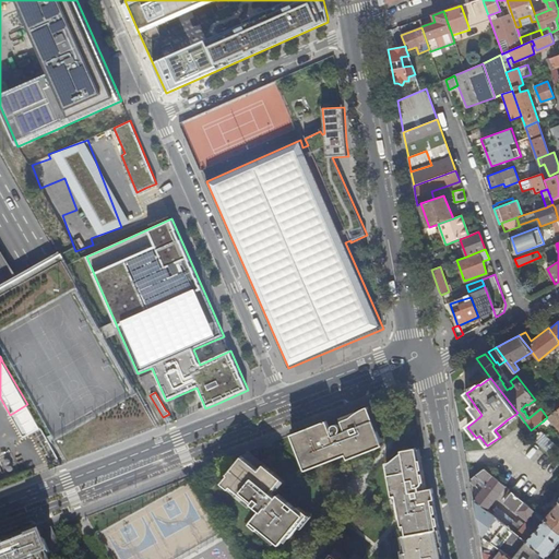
[(27,404),(10,415),(23,438),(40,427),(27,404)]
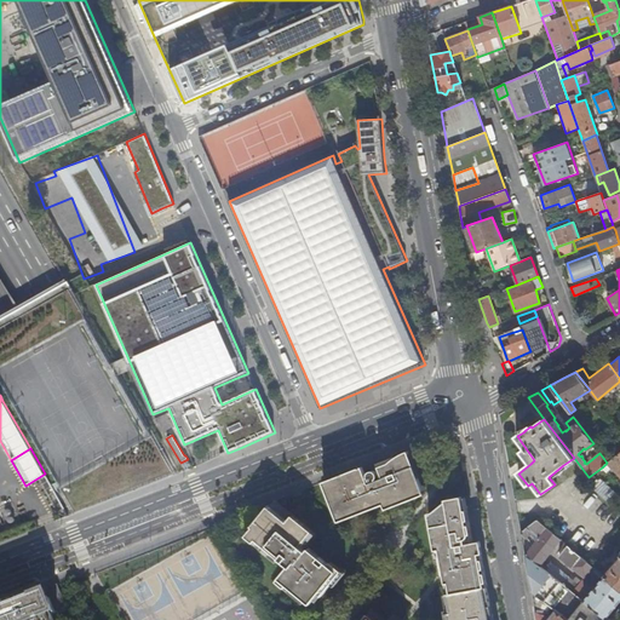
[(522,452),(530,464),(534,460),(526,448),(522,452)]
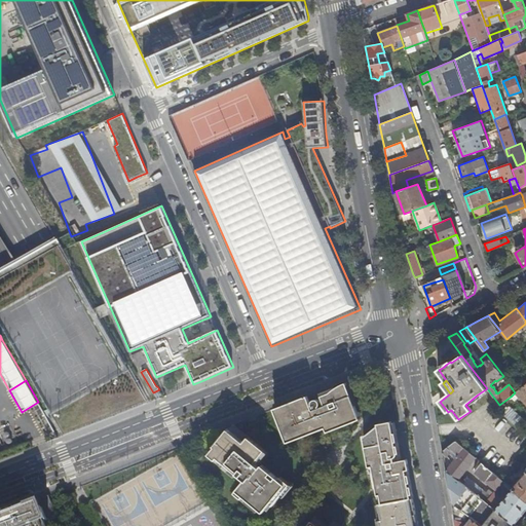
[(361,419),(346,381),(332,386),(280,406),(274,409),(287,442),(327,427),(329,431),(361,419)]
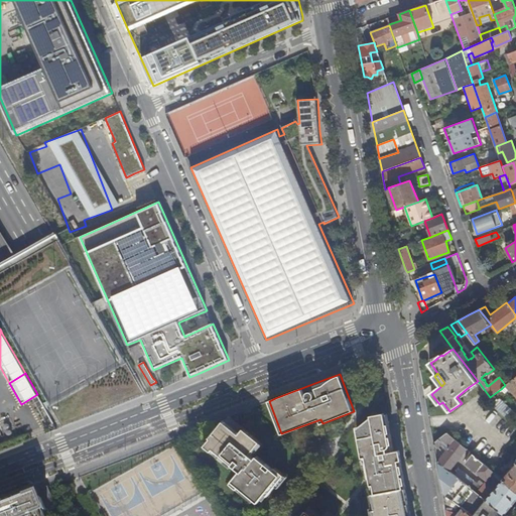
[(515,381),(513,379),(505,385),(501,389),(515,403),(515,381)]
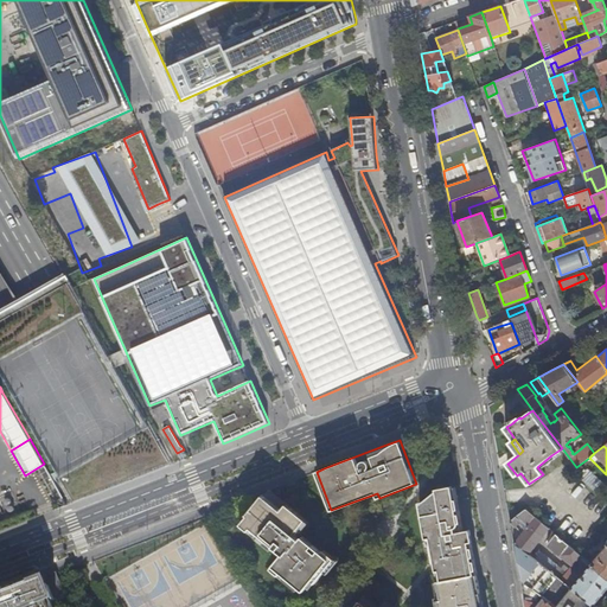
[(587,470),(577,478),(594,493),(602,484),(587,470)]
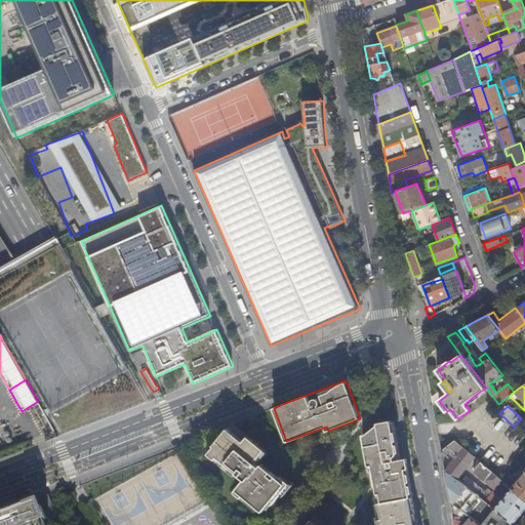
[(409,475),(405,457),(400,458),(395,430),(393,420),(377,423),(366,433),(362,433),(372,488),(376,487),(379,502),(412,495),(409,475)]
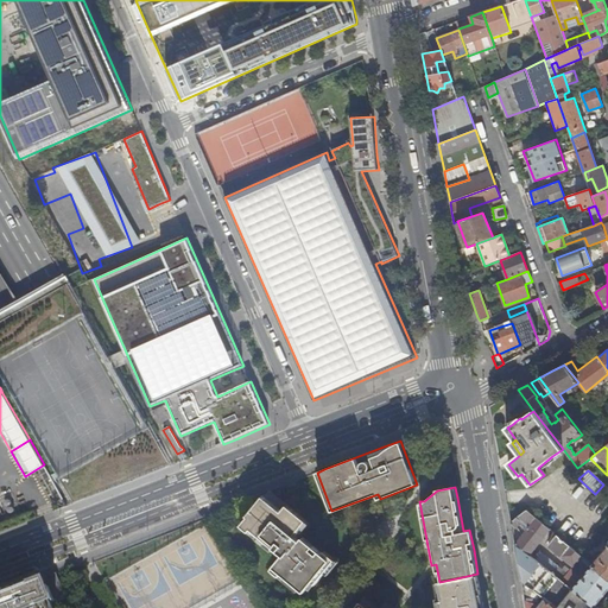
[(302,527),(266,495),(245,520),(279,551),(279,550),(284,553),(273,565),(304,590),(312,581),(315,584),(334,563),(304,537),(301,540),(295,534),(302,527)]
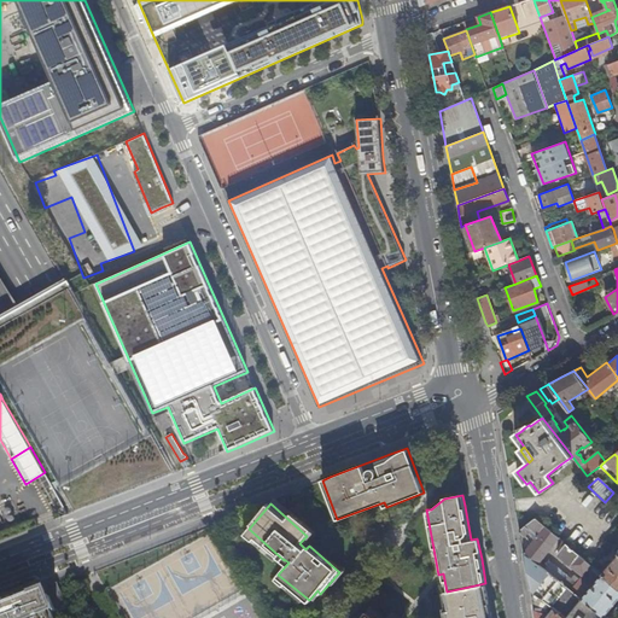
[(524,552),(537,564),(559,537),(535,518),(518,531),(525,536),(531,529),(536,534),(534,535),(536,537),(524,552)]
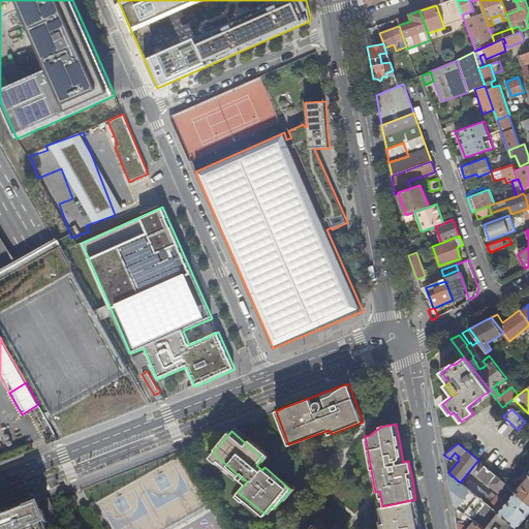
[(499,493),(506,484),(485,465),(476,474),(499,493)]
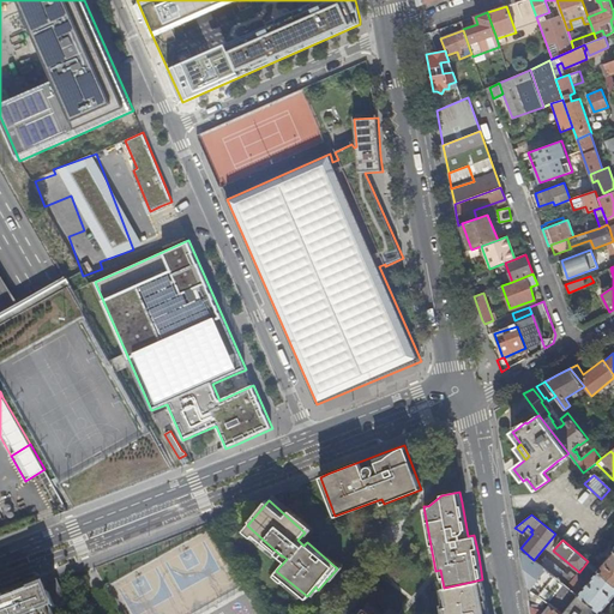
[(518,547),(525,587),(539,596),(554,576),(540,565),(534,560),(521,548),(518,547)]
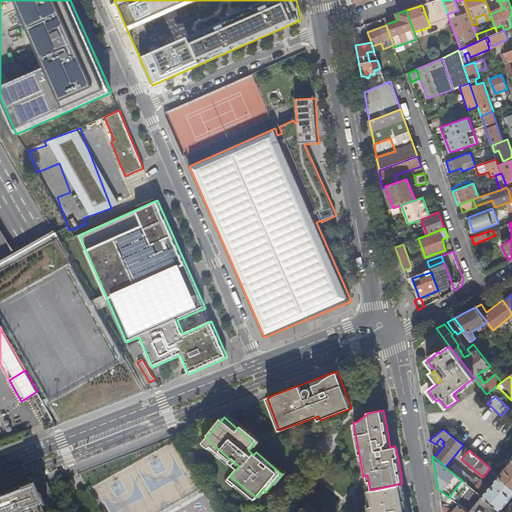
[(499,476),(511,486),(511,460),(510,464),(508,466),(499,476)]
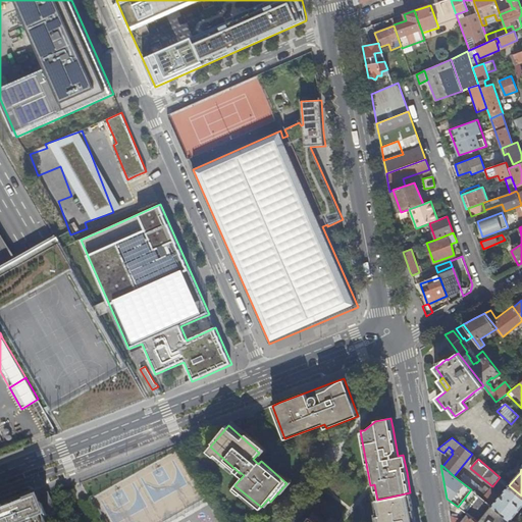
[(473,490),(511,520),(518,511),(521,506),(521,496),(509,485),(504,490),(503,488),(501,490),(503,492),(501,494),(498,491),(496,493),(490,488),(489,489),(484,485),(482,488),(464,474),(459,480),(471,489),(473,490)]
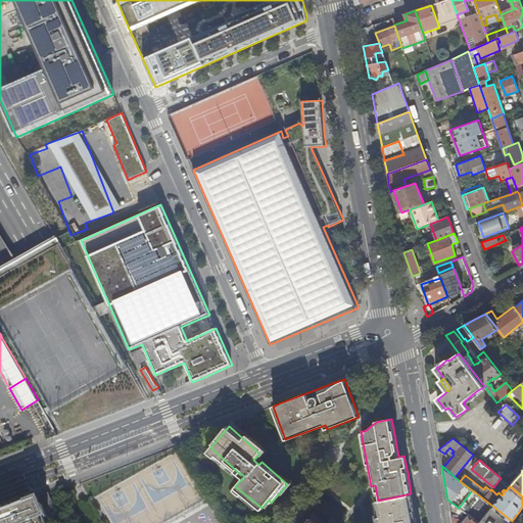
[(472,490),(459,508),(461,509),(474,491),(472,490)]
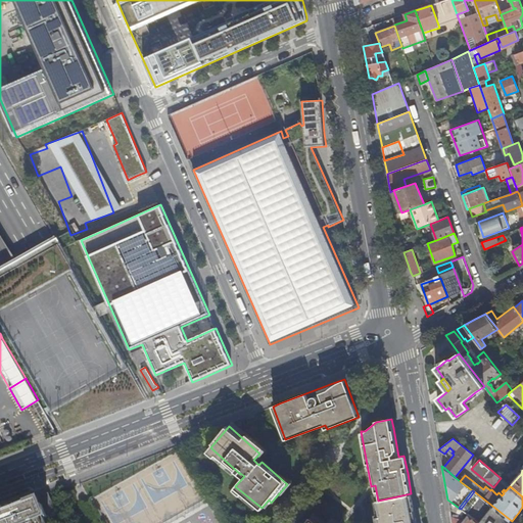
[(477,522),(509,522),(512,521),(474,491),(461,509),(477,522)]
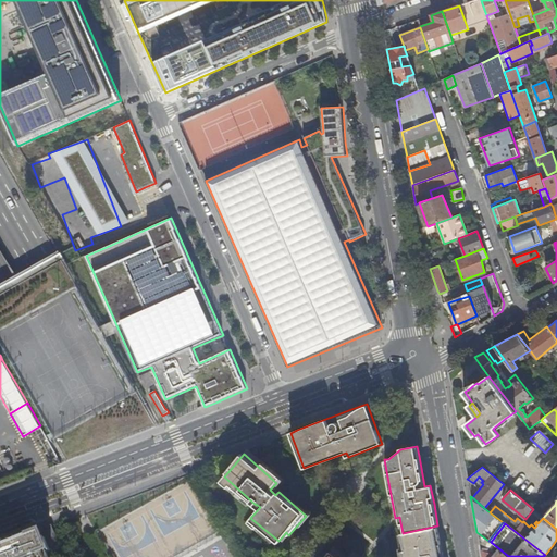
[(443,556),(442,548),(437,525),(403,533),(401,533),(405,548),(403,549),(403,556),(443,556)]
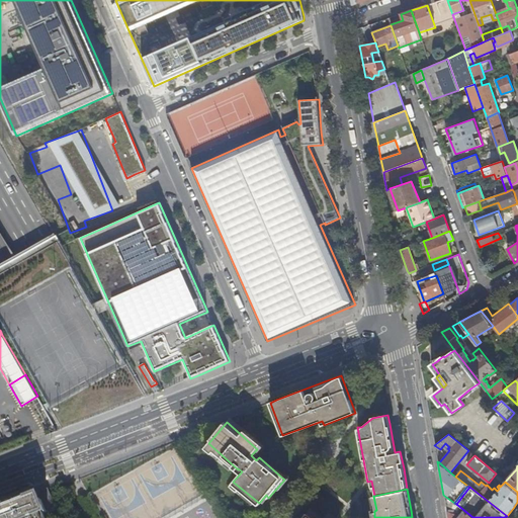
[(0,517),(45,517),(42,512),(45,511),(37,493),(3,506),(0,507),(0,517)]
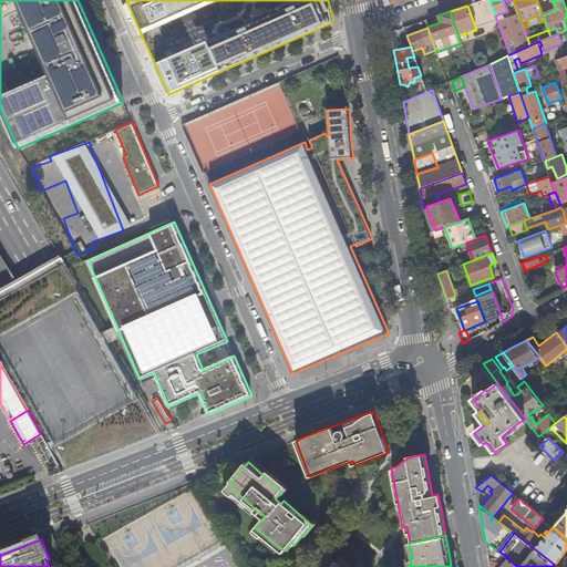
[(490,566),(517,566),(500,552),(497,550),(485,542),(490,566)]
